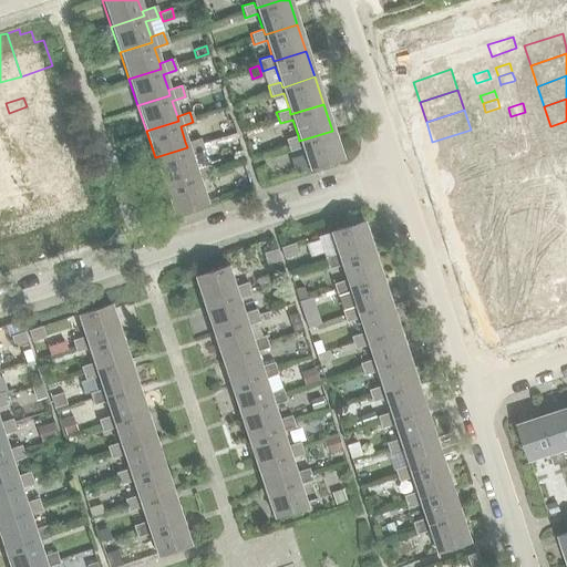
[(525,112),(511,116),(514,125),(527,121),(528,121),(525,112)]
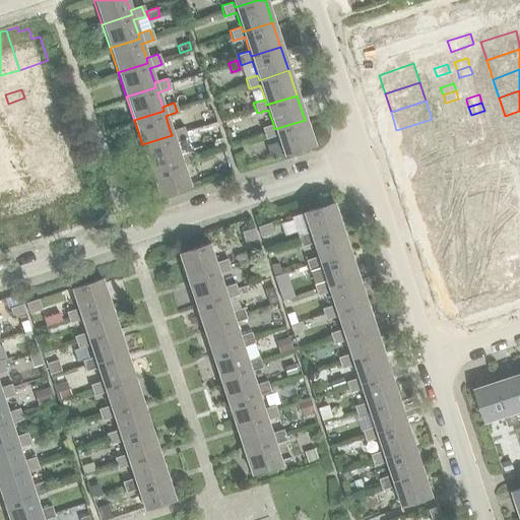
[(229,105),(219,107),(222,116),(231,113),(229,105)]
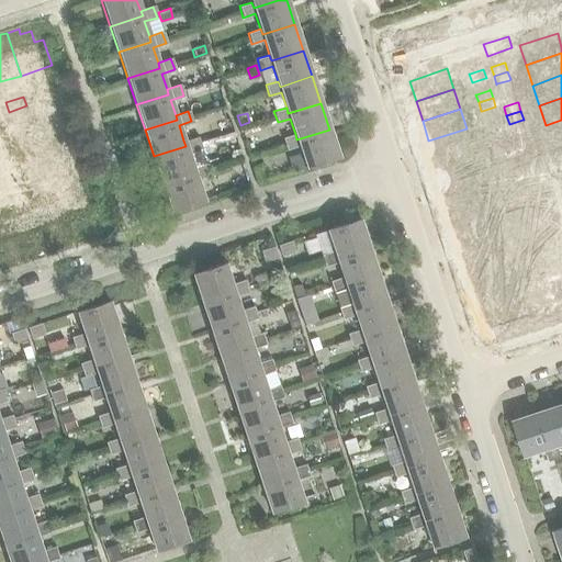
[(561,120),(546,125),(552,145),(561,142),(561,120)]
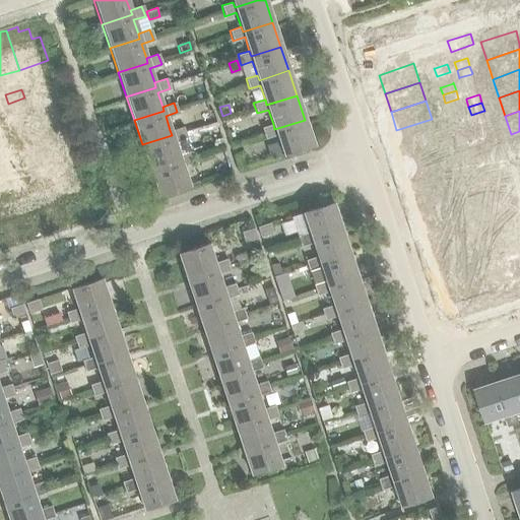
[(432,119),(396,130),(402,149),(438,137),(432,119)]
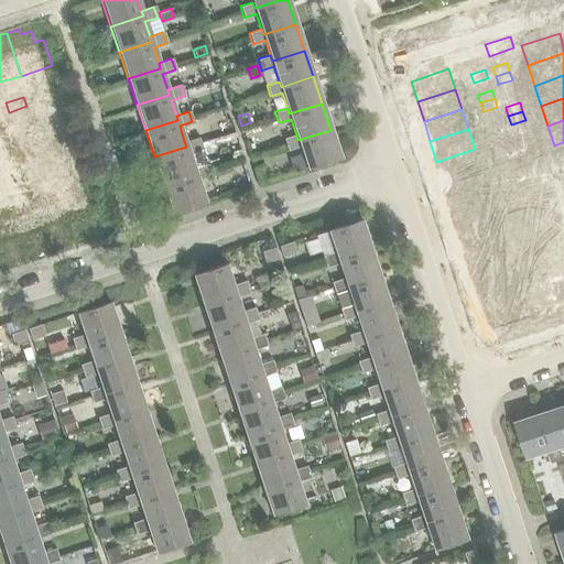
[(339,156),(331,130),(297,140),(296,134),(283,138),(288,150),(300,145),(306,166),(339,156)]
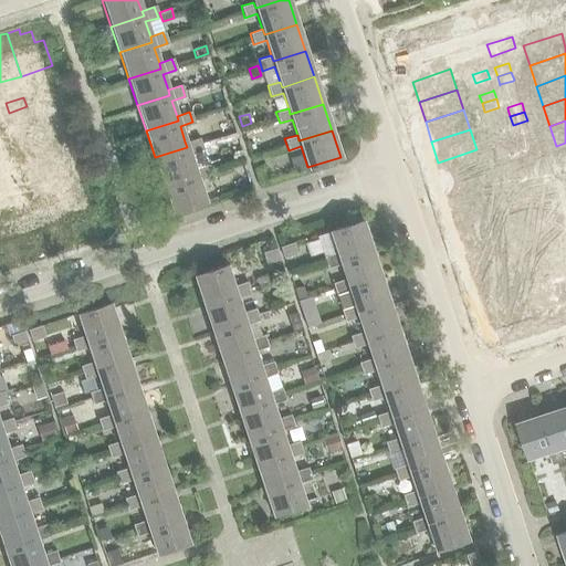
[(492,135),(495,144),(509,139),(506,130),(505,130),(492,135)]
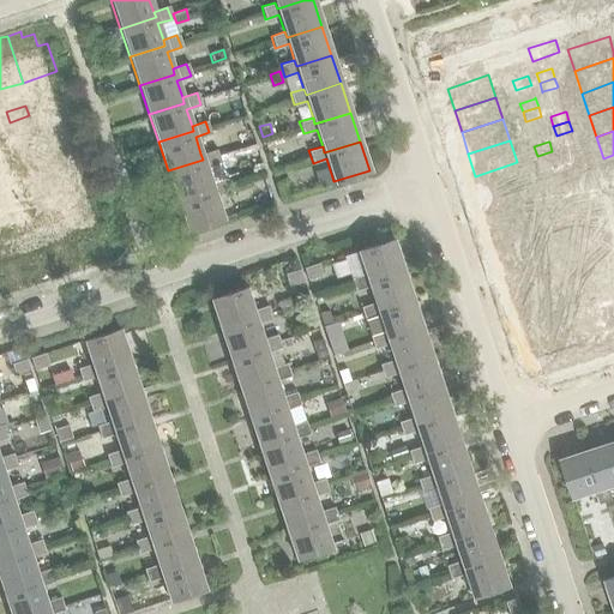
[(212,190),(211,184),(205,167),(220,162),(215,149),(200,154),(203,160),(168,170),(178,200),(212,190)]
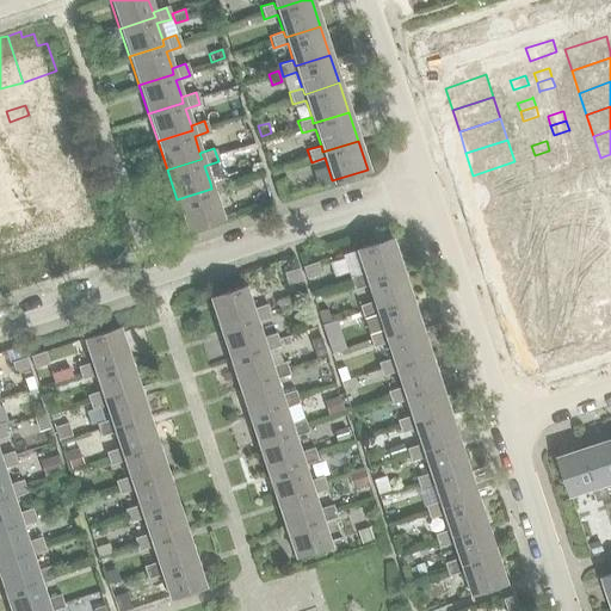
[(549,150),(535,155),(537,165),(553,160),(549,150)]
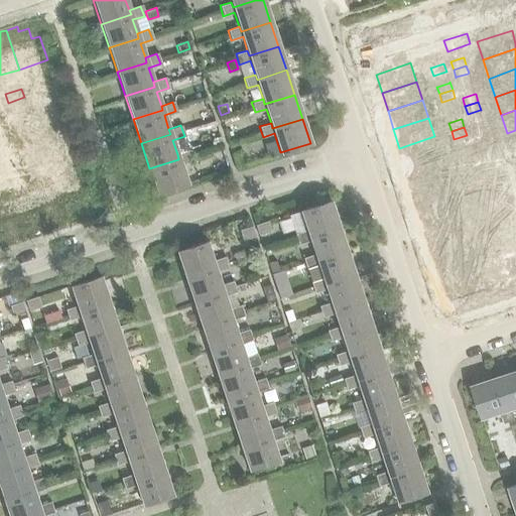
[(515,130),(507,133),(512,152),(515,150),(515,130)]
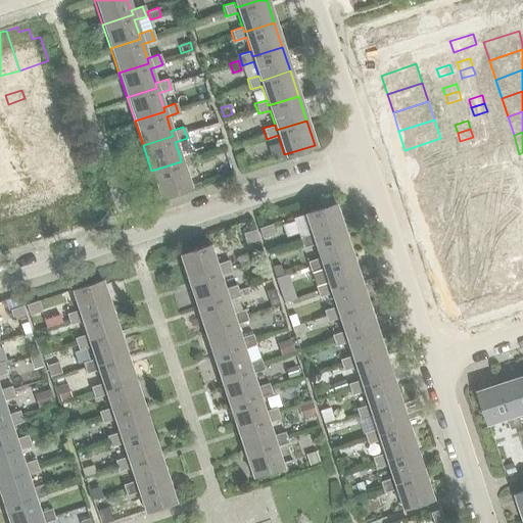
[(481,137),(483,145),(496,141),(493,133),(481,137)]
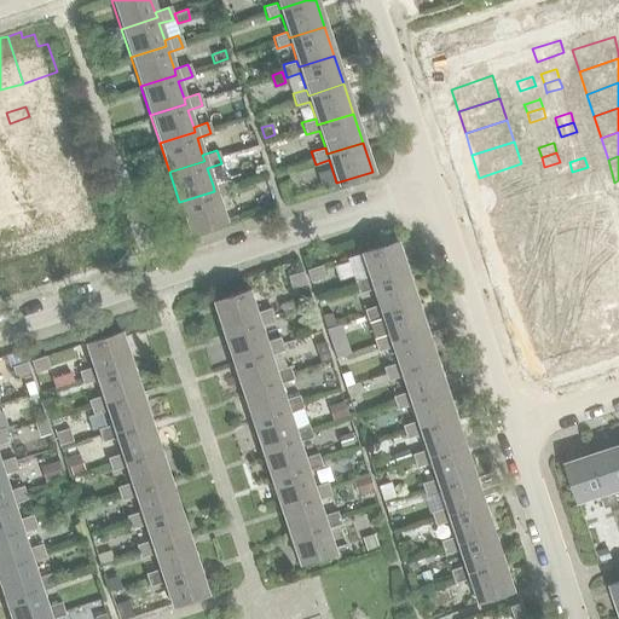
[(521,163),(479,178),(486,200),(528,186),(521,163)]
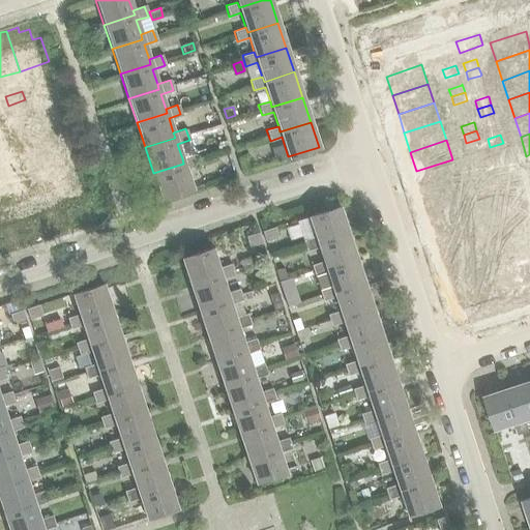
[(503,143),(490,147),(493,155),(505,151),(506,151),(503,143)]
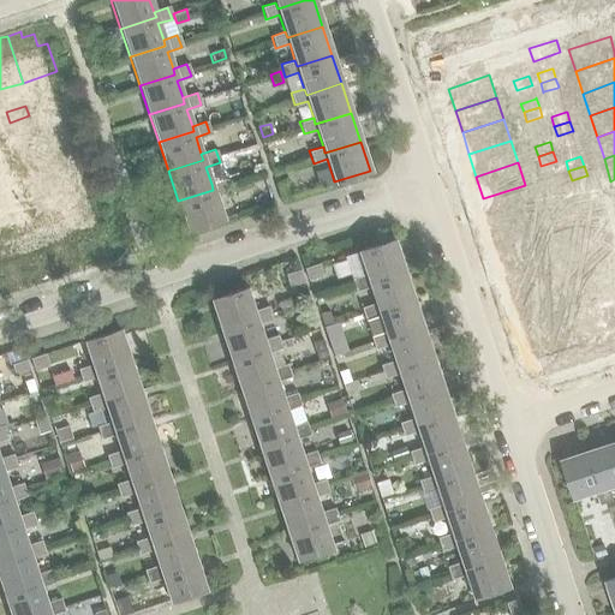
[(225,179),(212,184),(213,190),(178,201),(187,231),(224,219),(215,196),(230,191),(225,179)]
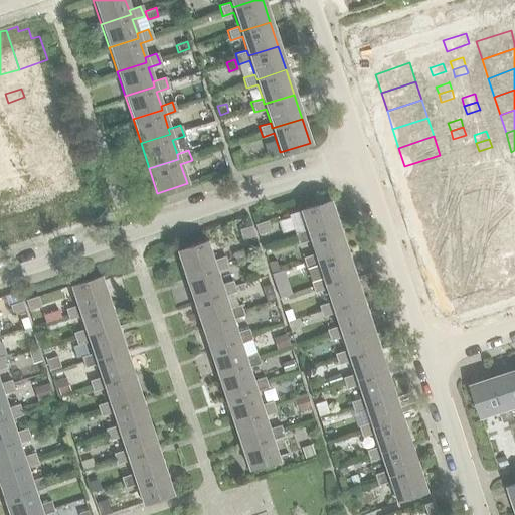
[(440,155),(404,166),(410,184),(446,173),(440,155)]
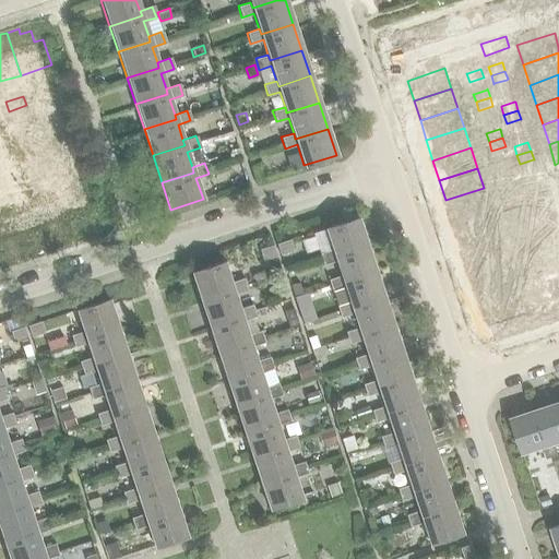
[(513,169),(499,174),(501,182),(515,177),(513,169)]
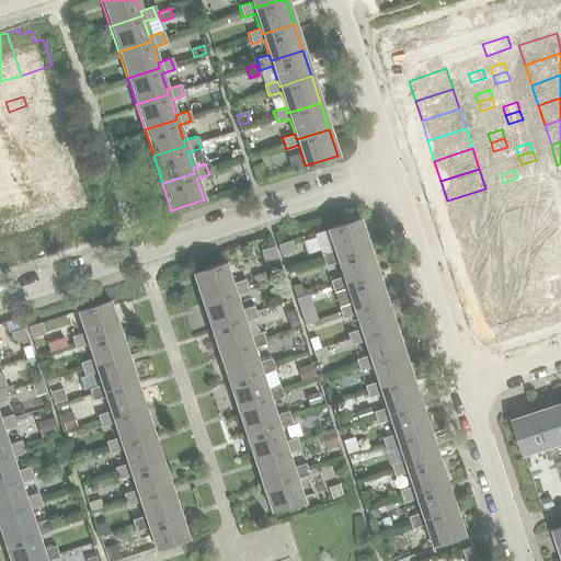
[(87,175),(55,185),(57,191),(69,228),(92,220),(89,208),(98,206),(87,175)]
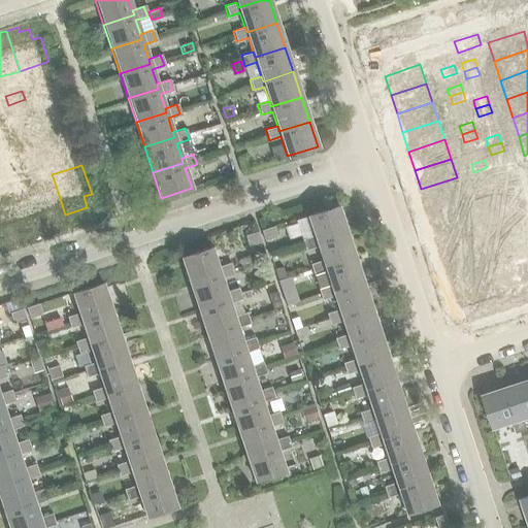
[(487,167),(473,172),(476,179),(490,175),(487,167)]
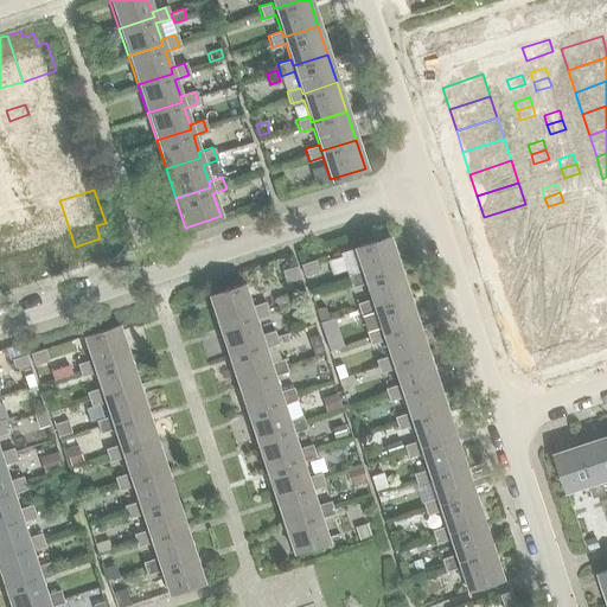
[(573,203),(572,203),(575,211),(590,206),(587,197),(587,198),(573,203)]
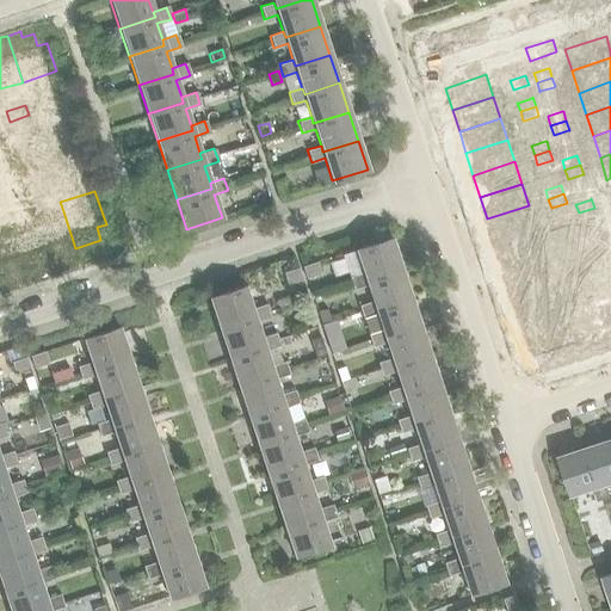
[(529,205),(487,218),(494,240),(536,227),(529,205)]
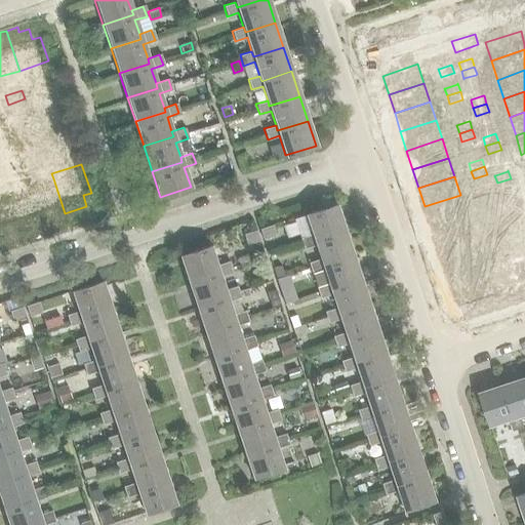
[(53,178),(32,186),(43,220),(51,217),(52,223),(67,217),(65,213),(53,178)]
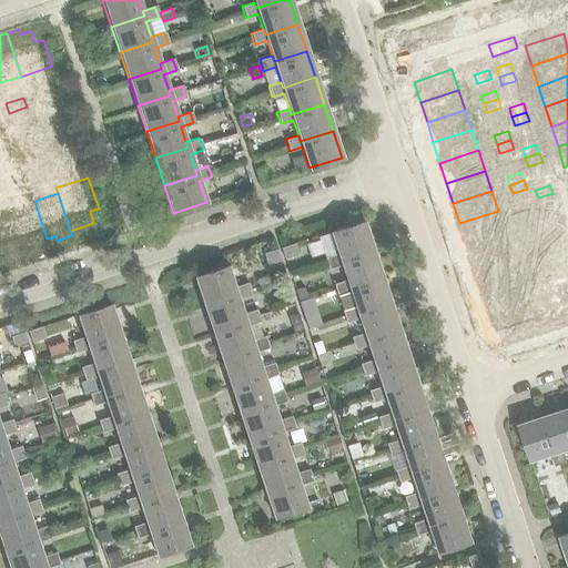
[(553,193),(538,198),(540,206),(541,206),(555,202),(553,193)]
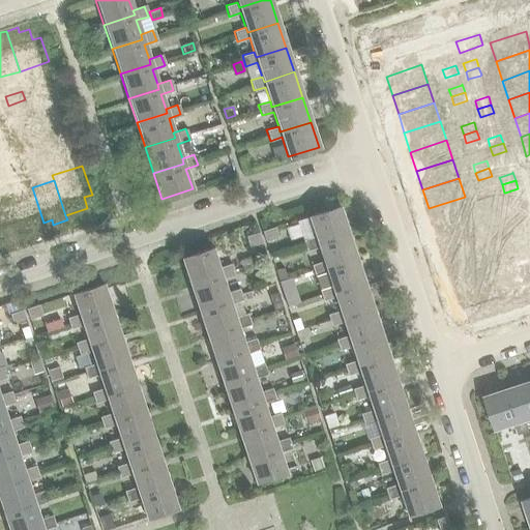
[(32,187),(11,194),(23,229),(30,227),(32,231),(46,227),(43,223),(32,187)]
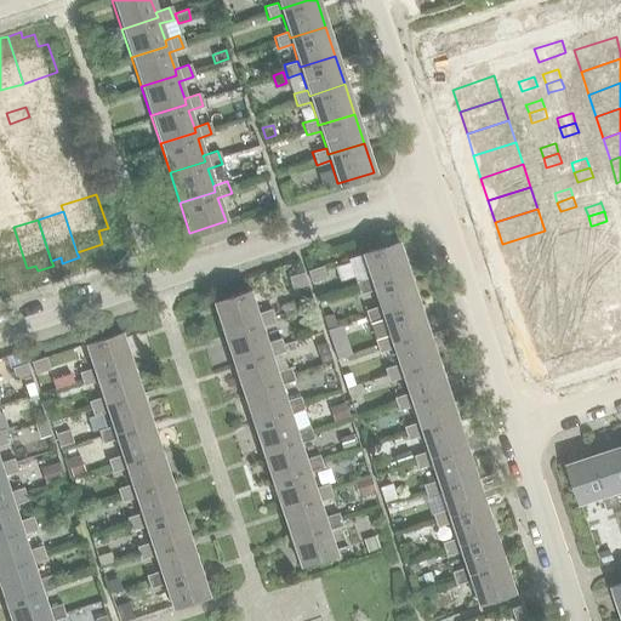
[(545,231),(502,244),(510,267),(552,252),(545,231)]
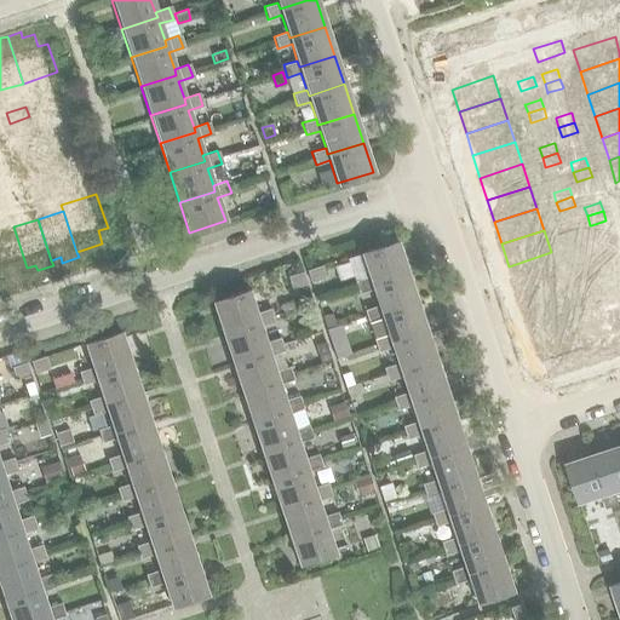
[(568,236),(570,246),(586,241),(583,231),(568,236)]
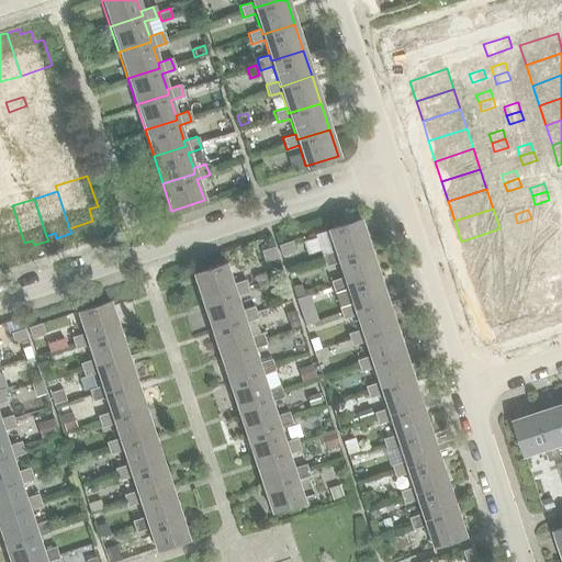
[(531,218),(517,223),(520,232),(534,227),(535,227),(531,218)]
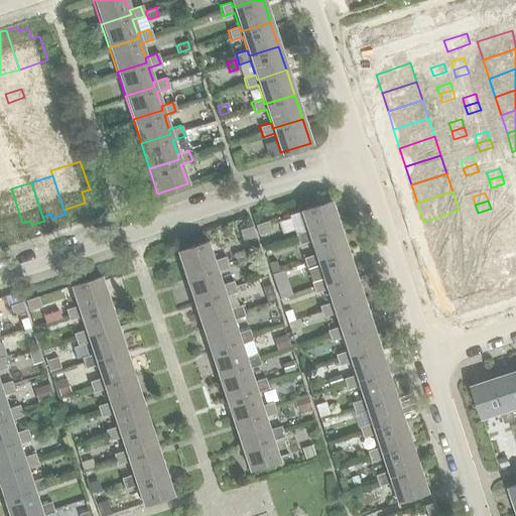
[(337,226),(329,202),(299,211),(306,231),(307,236),(337,226)]
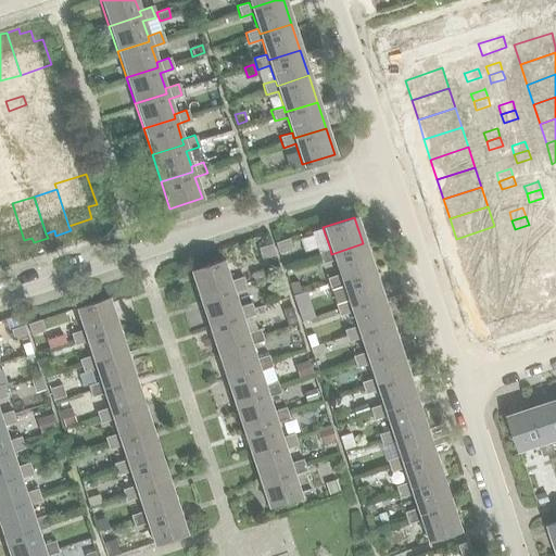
[(538,225),(536,225),(540,234),(554,229),(551,220),(538,225)]
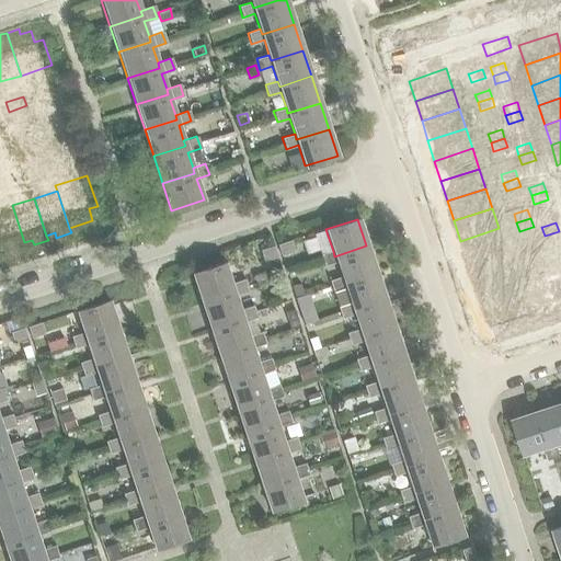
[(499,228),(460,241),(467,261),(505,249),(499,228)]
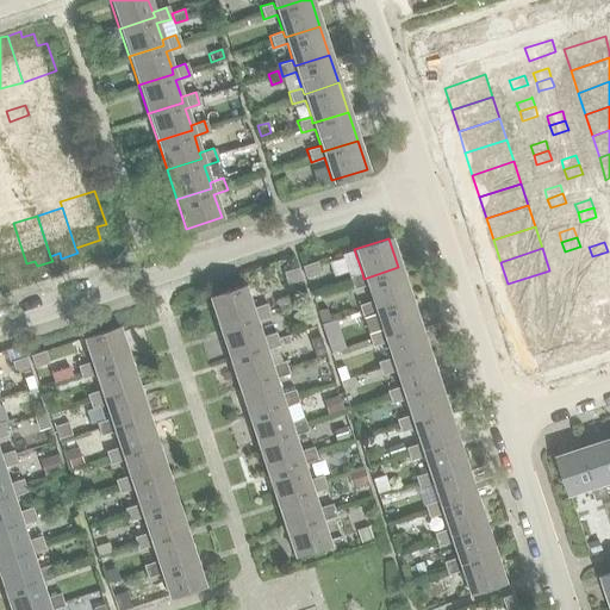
[(608,251),(592,256),(595,266),(596,266),(609,261),(609,260),(608,251)]
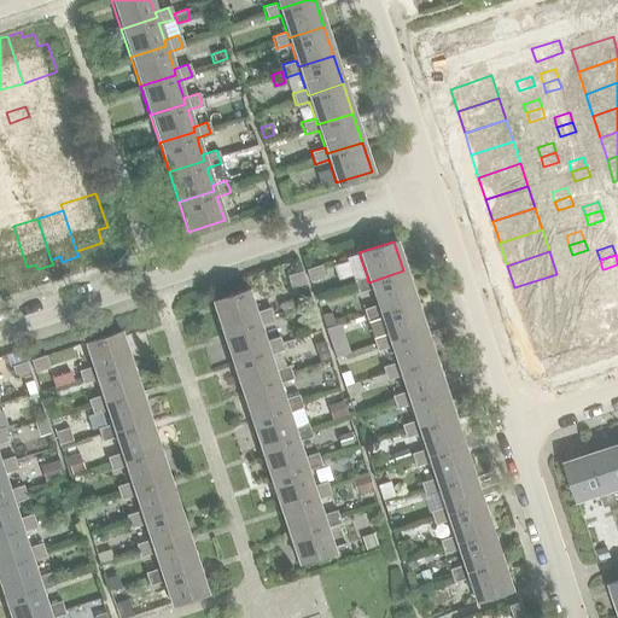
[(304,270),(308,283),(322,278),(319,266),(304,270)]
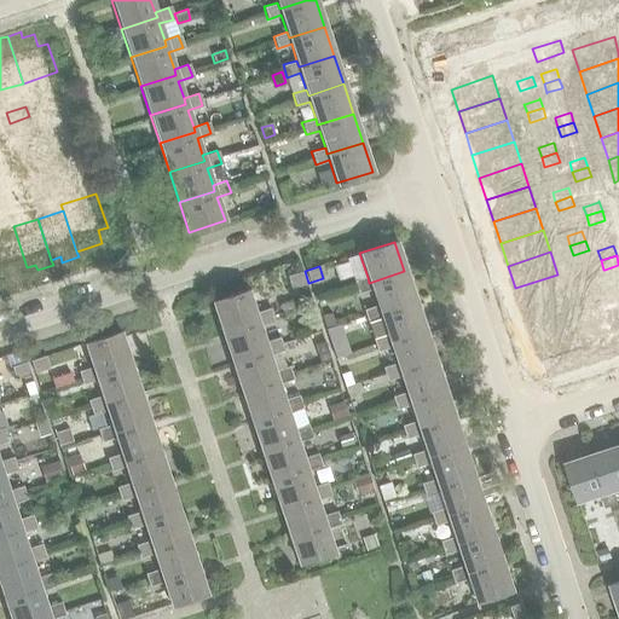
[(414,300),(404,271),(369,283),(368,277),(353,282),(357,294),(371,289),(377,307),(379,312),(414,300)]
